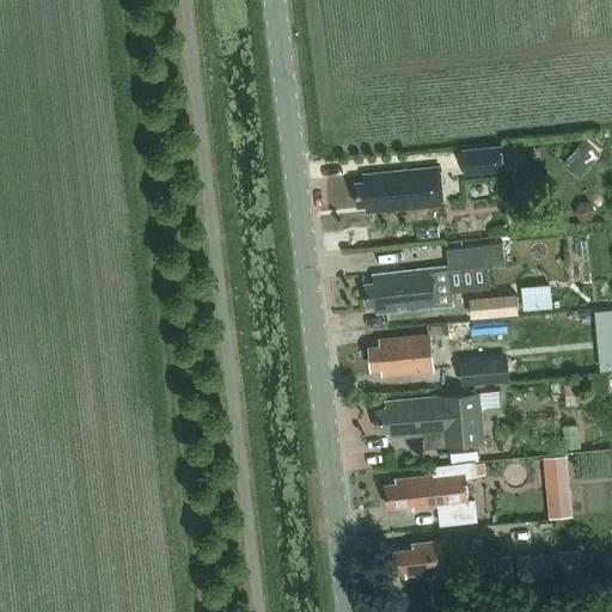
[(588,142),(583,139),(564,164),(582,177),(601,153),(600,152),(605,145),(593,136),(588,142)]
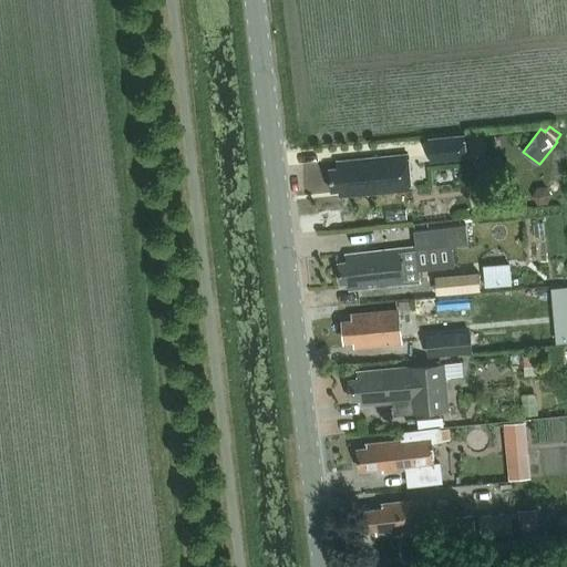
[(493,136),(495,148),(508,146),(507,134),(493,136)]
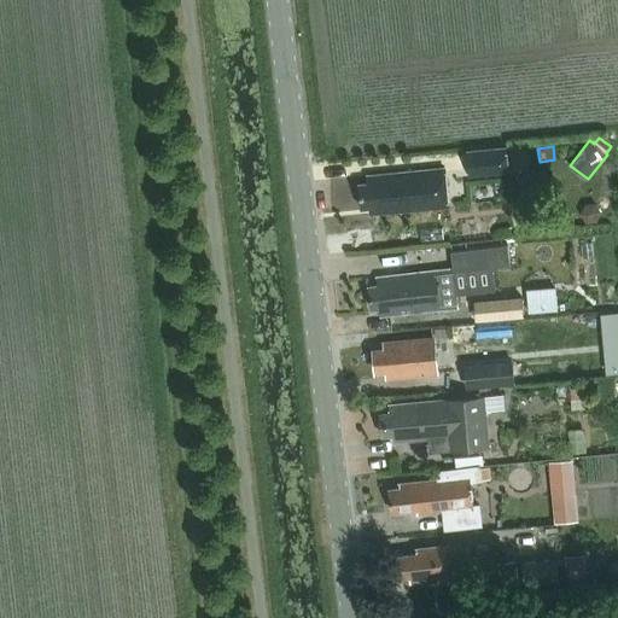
[(468,151),(471,176),(509,172),(507,147),(468,151)]
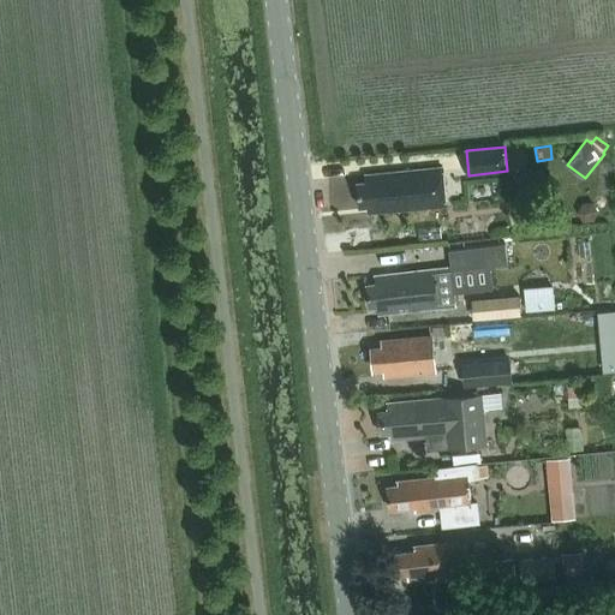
[(443,207),(440,167),(365,174),(366,185),(357,186),(359,208),(369,207),(370,214),(443,207)]
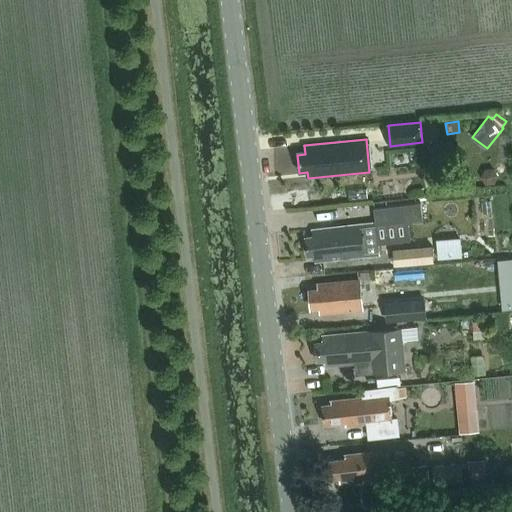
[(493,170),(485,170),(480,178),(485,186),(494,185),(498,177),(493,170)]
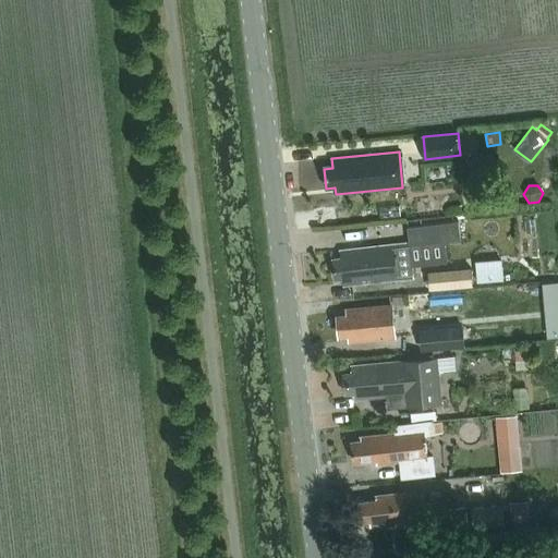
[(342,258),(334,259),(336,279),(344,278),(346,287),(414,280),(413,267),(448,262),(446,242),(462,240),(461,221),(409,227),(409,230),(410,238),(411,245),(342,253),(342,258)]
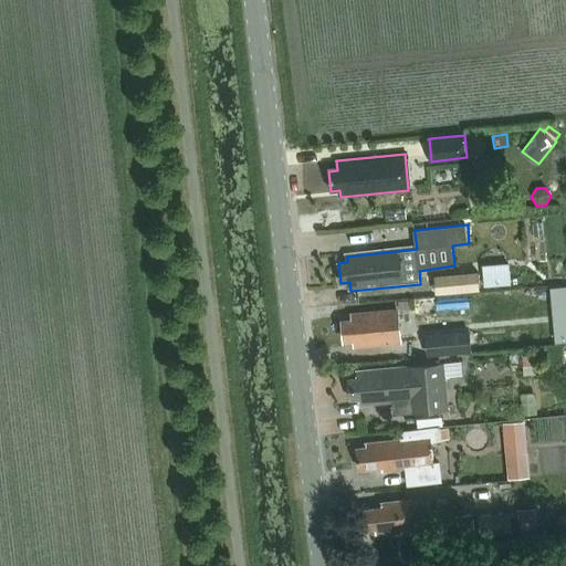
[(435,275),(437,293),(480,290),(479,271),(435,275)]
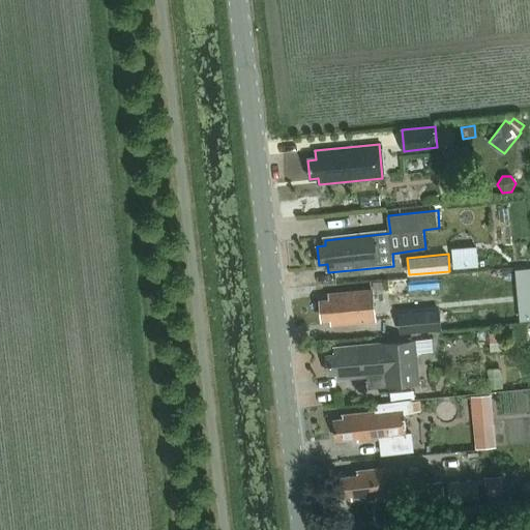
[(474,257),(453,259),(454,269),(475,267),(474,257)]
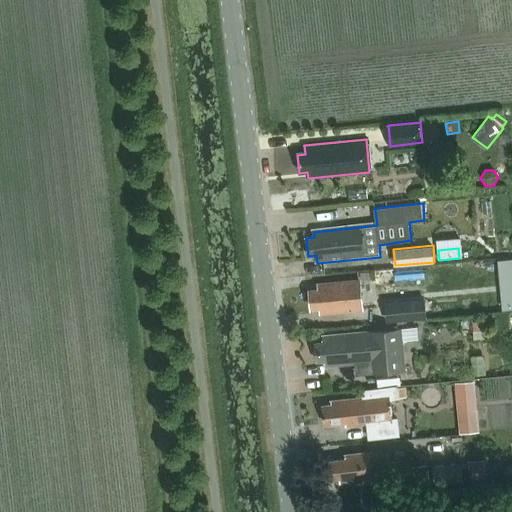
[(511,260),(498,270),(506,281),(511,277),(511,260)]
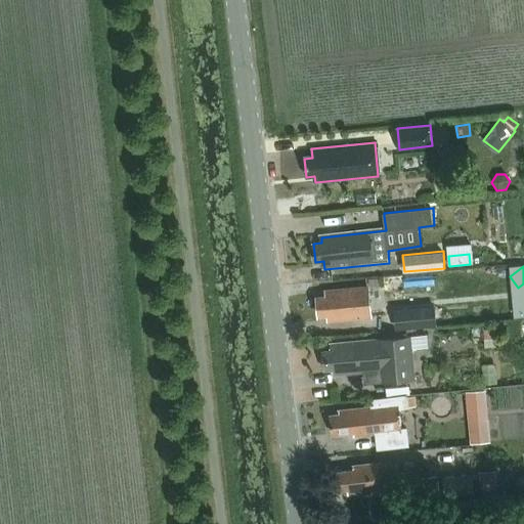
[(368,319),(366,289),(325,292),(326,300),(317,300),(318,316),(328,316),(328,322),(368,319)]
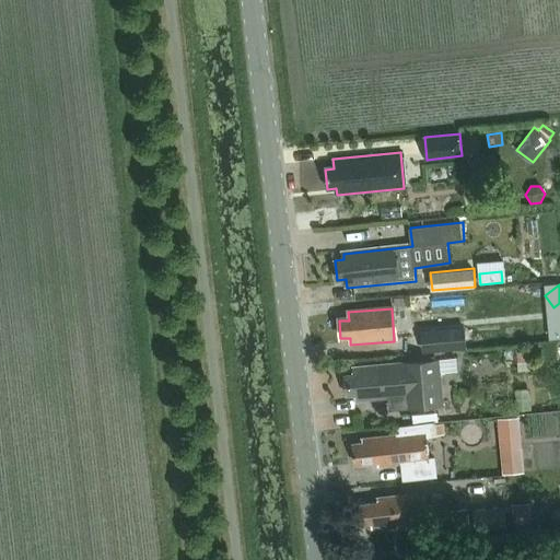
[(413,352),(445,349),(444,330),(412,334),(413,352)]
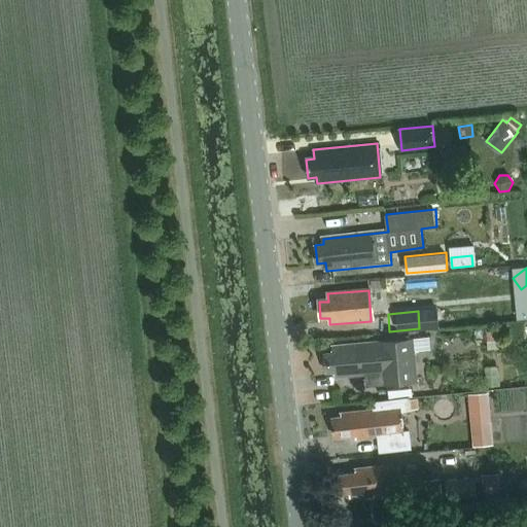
[(334,354),(324,355),(326,374),(334,373),(335,378),(366,374),(378,373),(380,388),(400,386),(417,384),(412,340),(366,344),(334,348),(334,354)]
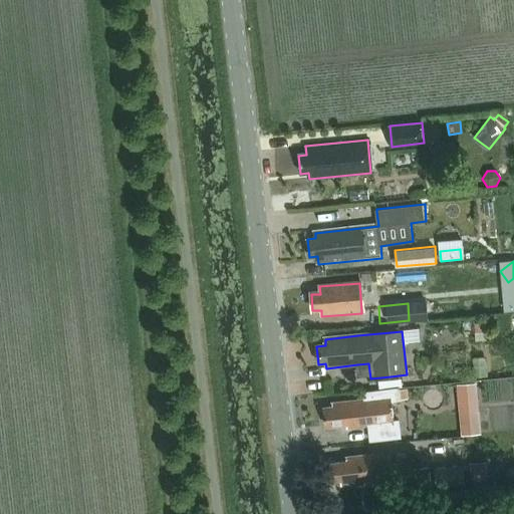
[(487,372),(486,355),(475,355),(476,373),(487,372)]
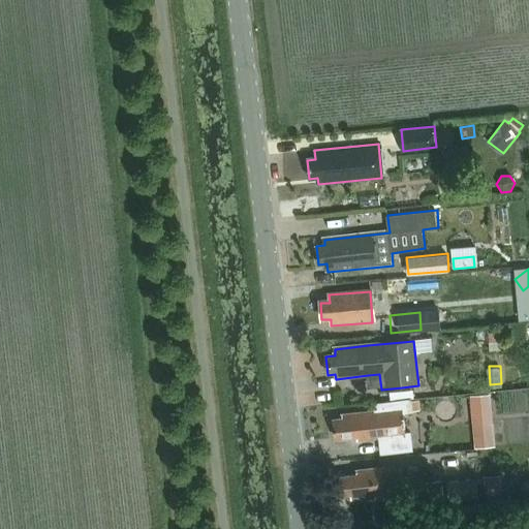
[(413,390),(390,393),(391,401),(414,399),(413,390)]
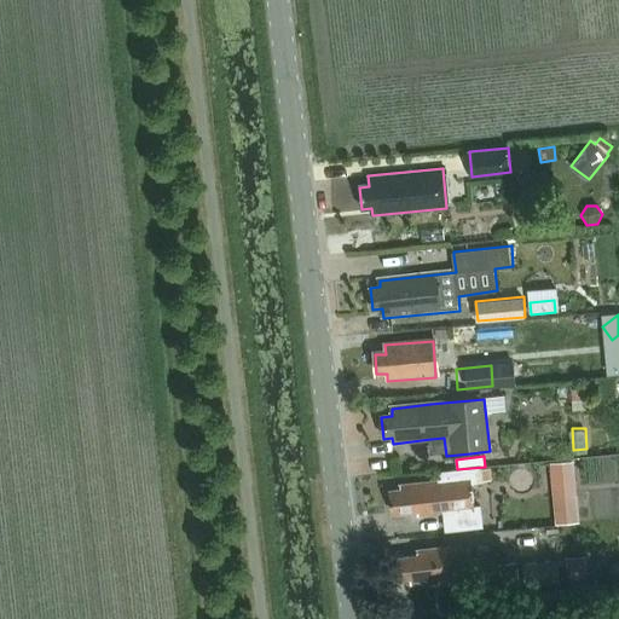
[(576,462),(557,463),(560,490),(577,489),(576,462)]
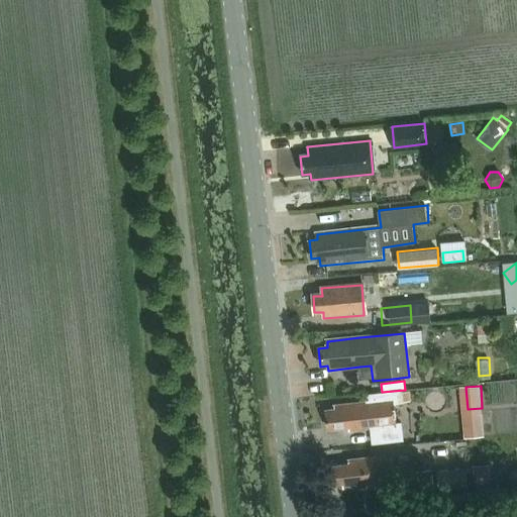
[(336,410),(323,412),(325,431),(347,429),(348,432),(370,429),(372,445),(404,442),(402,422),(397,422),(395,404),(405,403),(403,391),(366,395),(367,404),(335,407),(336,410)]
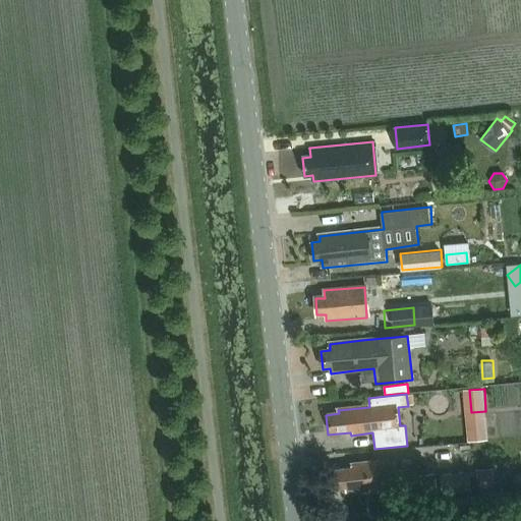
[(394,478),(393,461),(352,466),(352,470),(333,472),(335,490),(345,489),(345,495),(382,490),(381,479),(394,478)]
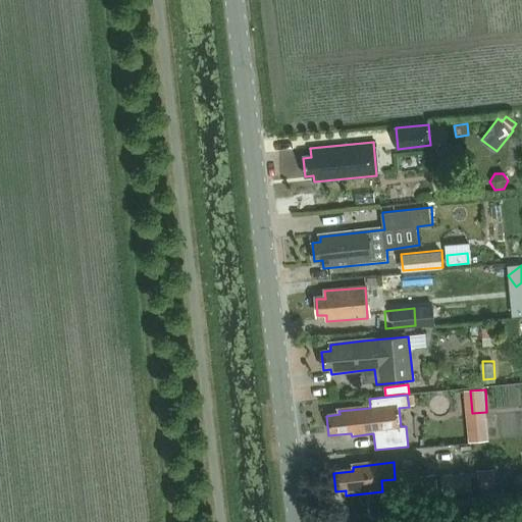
[(497,470),(478,471),(479,494),(499,493),(497,470)]
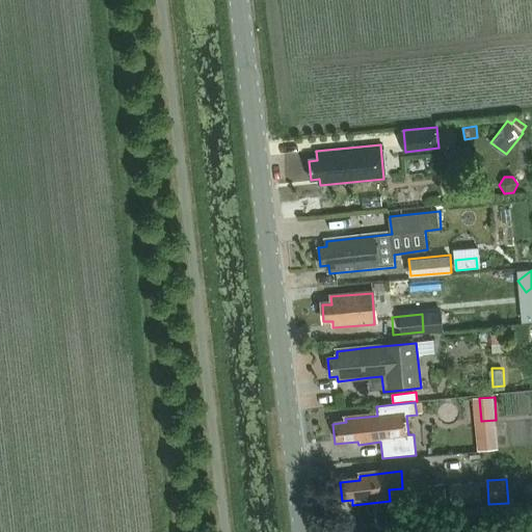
[(453,507),(485,504),(482,482),(451,486),(453,507)]
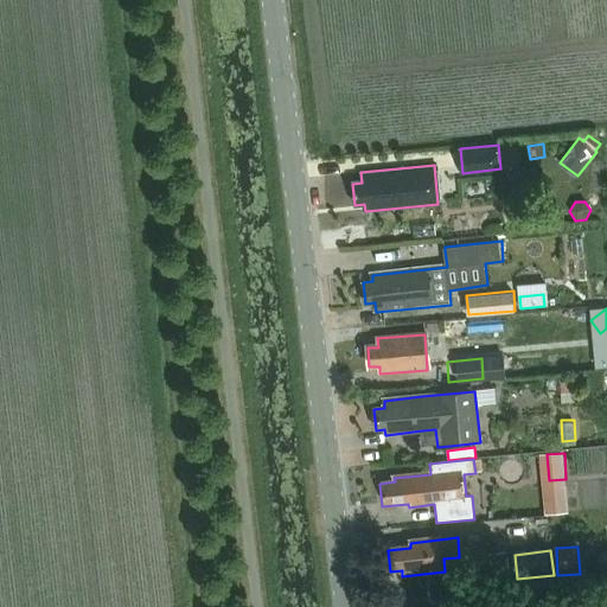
[(479,558),(467,560),(468,575),(480,574),(479,558)]
